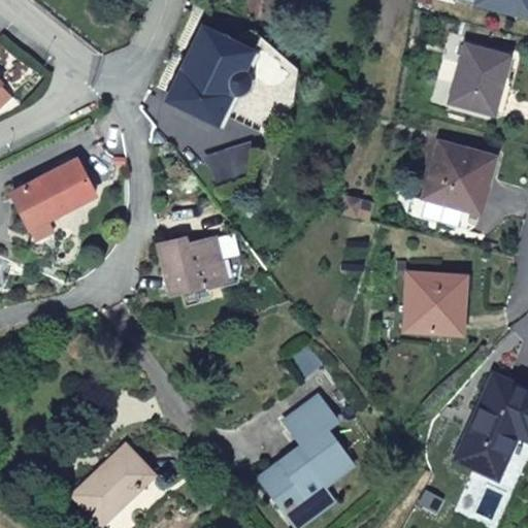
[(475,0),(476,1),(521,12),(523,0),(475,0)]
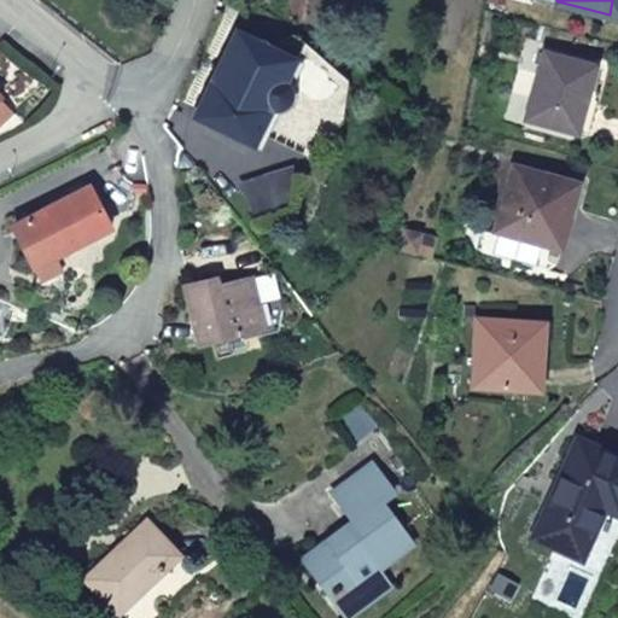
[(303,57),(245,29),(204,116),(262,143),(279,108),(284,109),(291,108),(295,105),(298,101),(299,99),(301,92),(298,86),(296,82),(291,80),(303,57)]
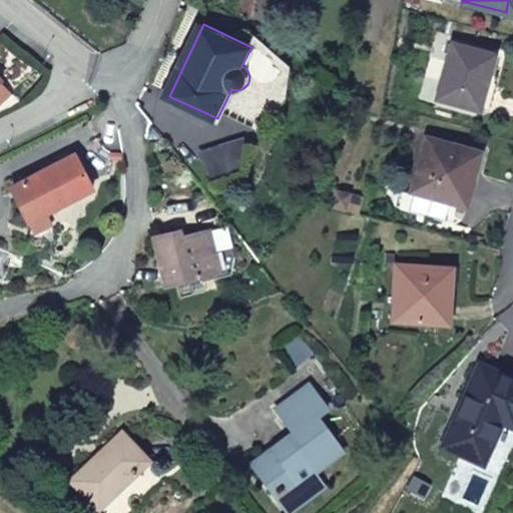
[(494,55),(451,42),(436,97),(480,109),(494,55)]
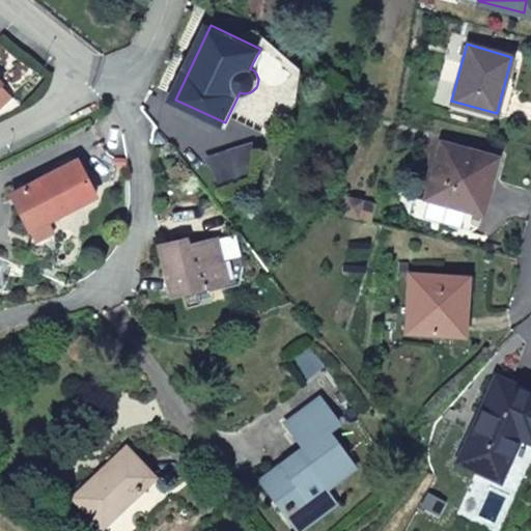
[(497,158),(441,142),(425,198),(469,210),(479,173),(492,176),(497,158)]
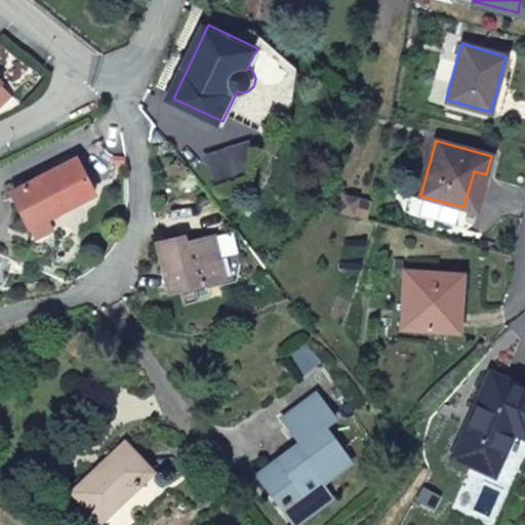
[(247,144),(205,160),(216,182),(242,171),(247,144)]
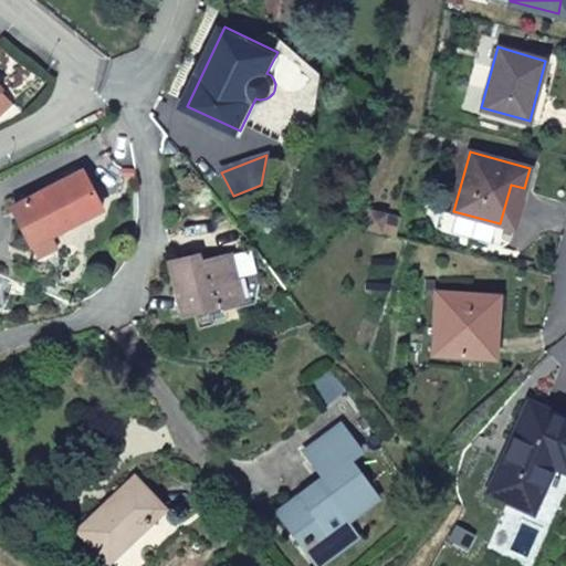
[(101,207),(81,170),(11,207),(28,239),(46,229),(49,234),(101,207)]
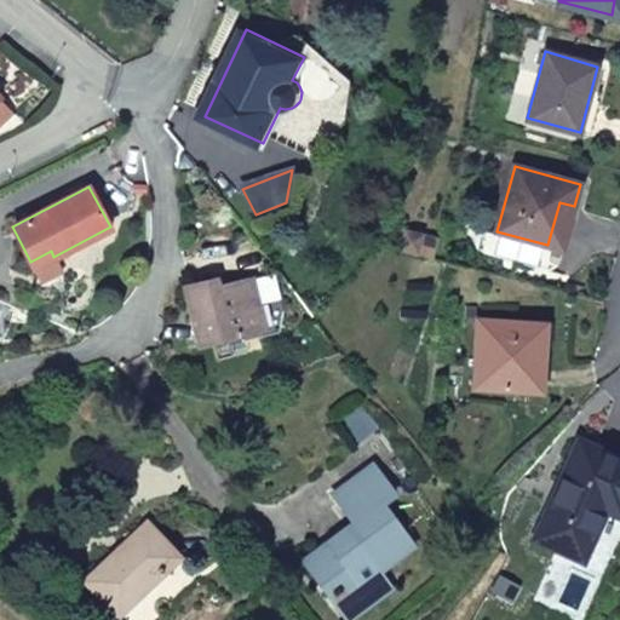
[(219,276),(189,285),(204,344),(269,327),(257,279),(223,287),(219,276)]
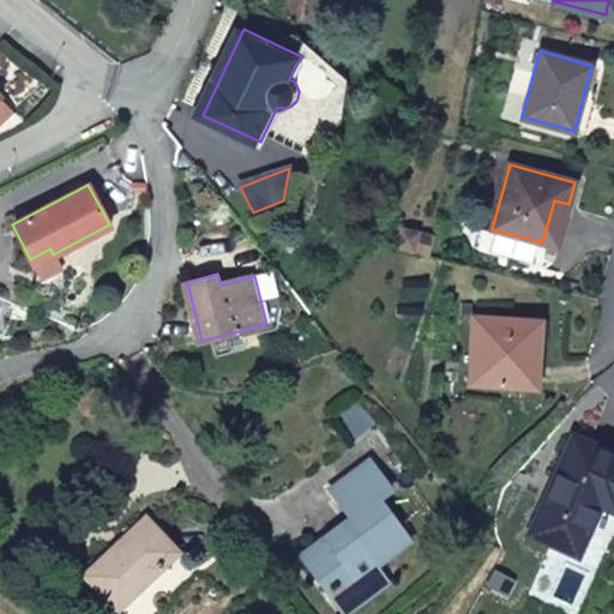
[(541,320),(475,317),(470,383),(523,386),(525,342),(540,342),(541,320)]
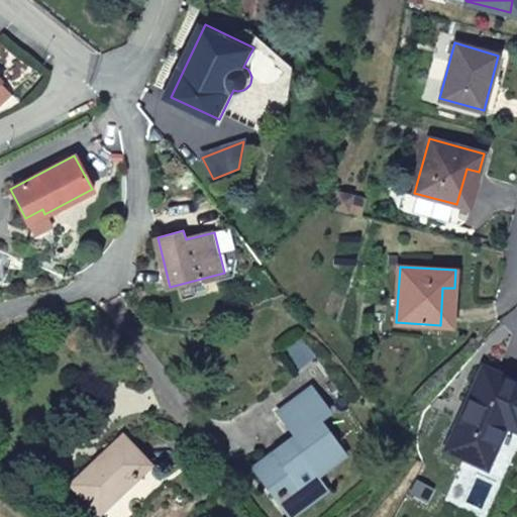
[(296,369),(317,353),(300,330),(280,345),(296,369)]
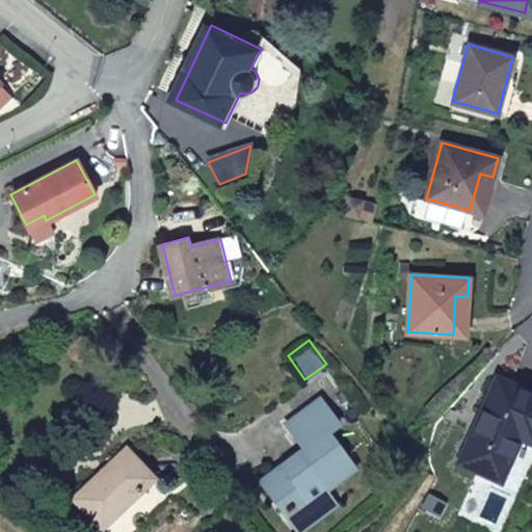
[(531,432),(531,396),(498,380),(461,461),(499,478),(520,433),(530,437),(531,432)]
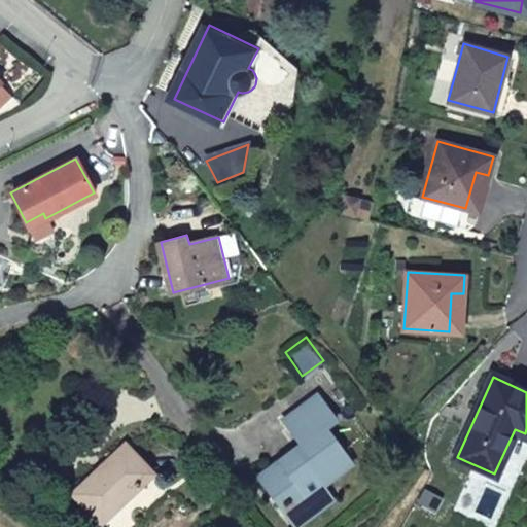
[(302,445),(296,449),(300,453),(285,464),(282,459),(261,475),(284,505),(288,502),(297,515),(328,491),(323,484),(352,462),(325,427),(337,419),(318,394),(284,420),(302,445)]
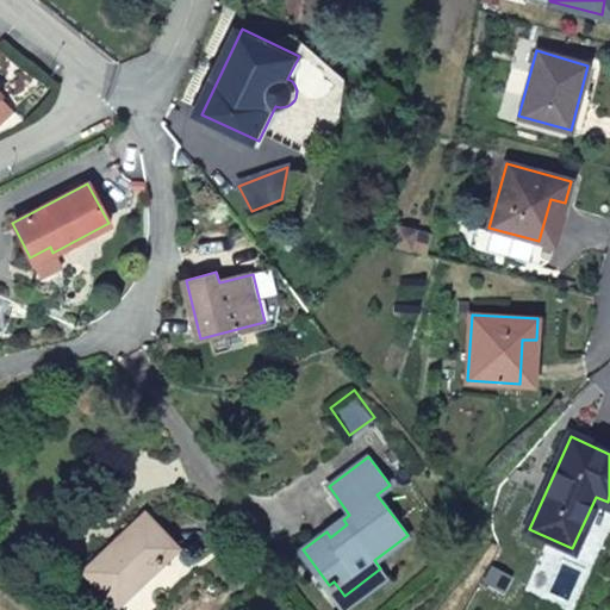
[(149,516),(89,572),(120,605),(148,580),(145,577),(178,547),(149,516)]
